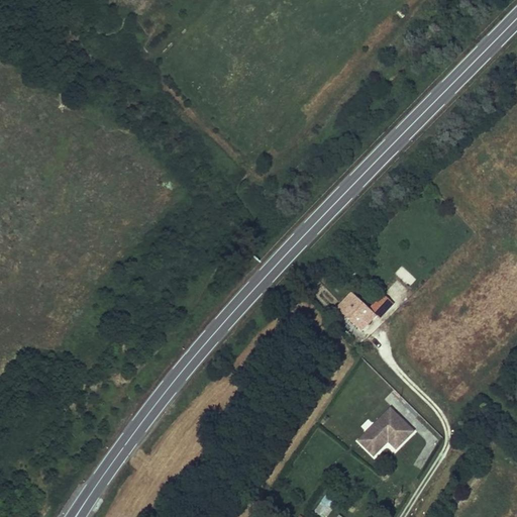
[(409,286),(415,279),(402,267),(396,274),(409,286)]
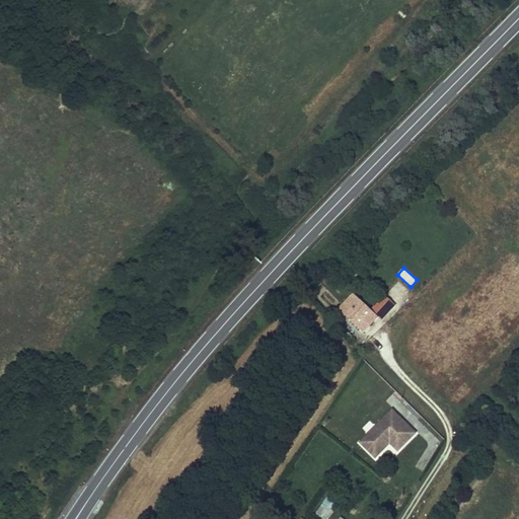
[(379,321),(386,314),(377,305),(370,311),(354,295),(338,310),(345,317),(362,334),(377,318),(379,321)]
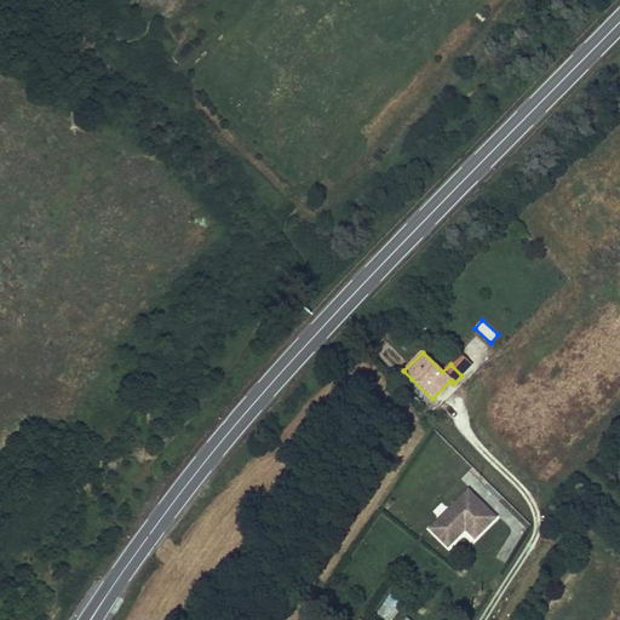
[(472,365),(460,354),(451,365),(461,375),(472,365)]
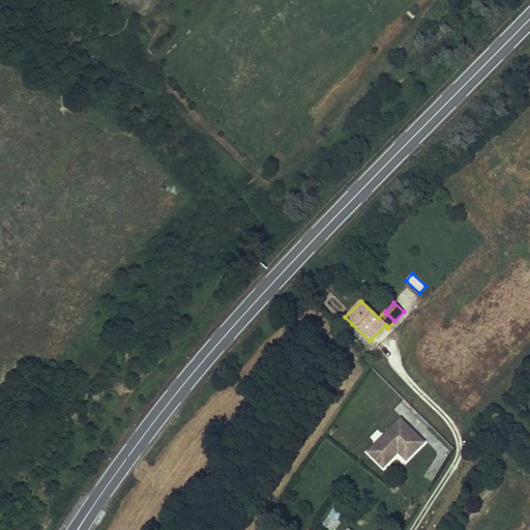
[(427,441),(403,417),(371,450),(383,463),(398,447),(409,459),(427,441)]
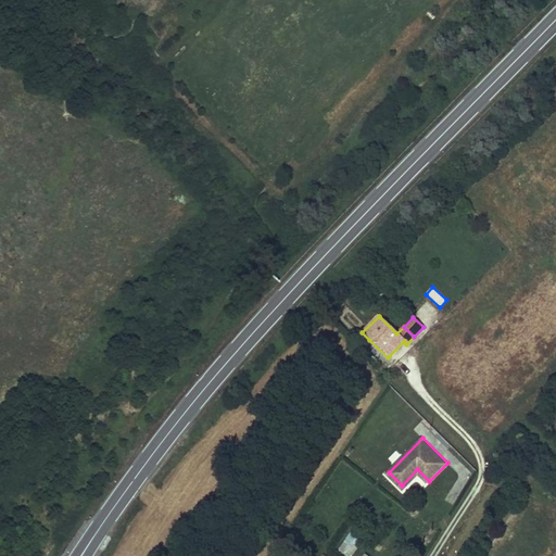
[(348,555),(352,555),(362,541),(349,532),(338,550),(348,555)]
